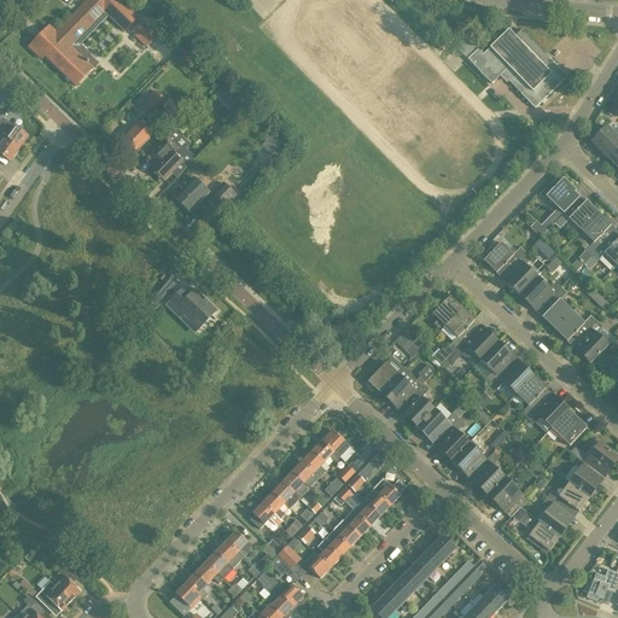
[(50,27),(28,47),(41,60),(45,57),(76,87),(86,76),(93,69),(98,65),(92,59),(79,46),(108,17),(124,33),(139,17),(120,0),(87,0),(81,7),(56,33),(50,27)]
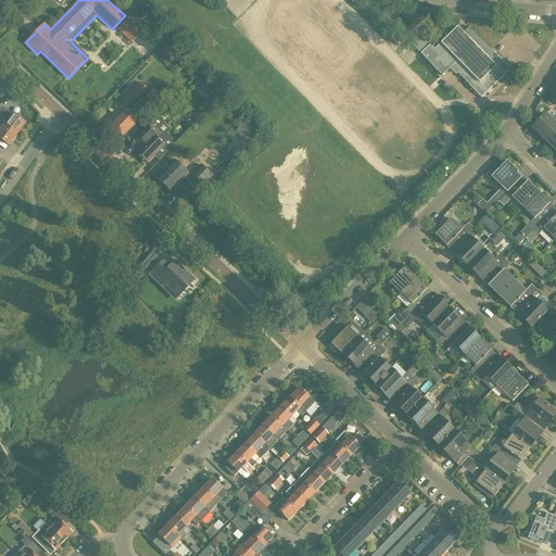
[(131,43),(141,34),(127,21),(117,29),(131,43)]
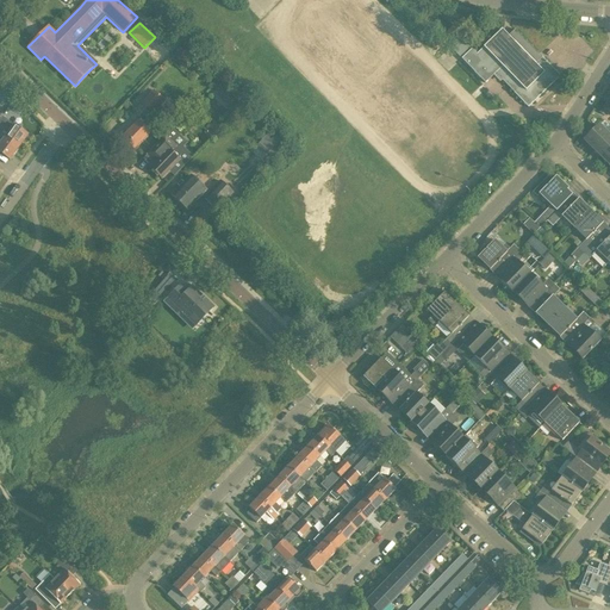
[(508,38),(502,31),(477,55),(460,38),(449,48),(484,85),(495,75),(528,109),(560,78),(515,31),(508,38)]
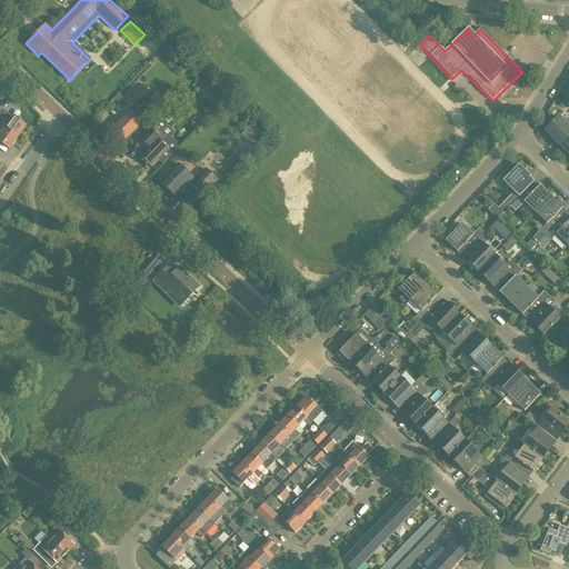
[(172,62),(179,55),(168,43),(163,48),(169,52),(166,57),(172,62)]
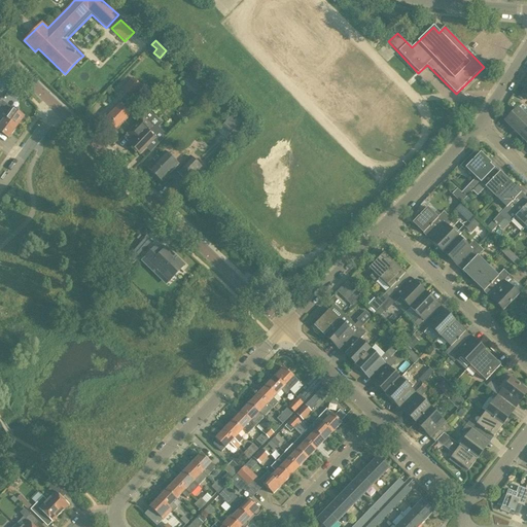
[(131,98),(142,86),(132,77),(121,89),(131,98)]
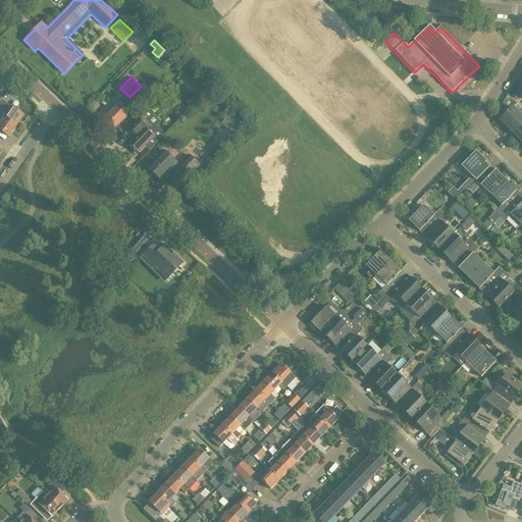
[(195,90),(200,95),(205,90),(200,85),(195,90)]
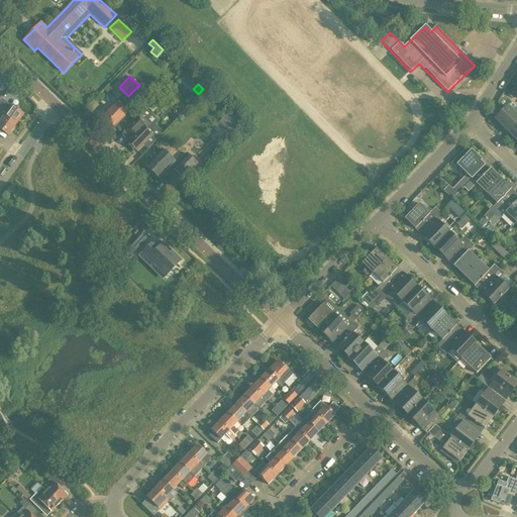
[(3,117),(15,125),(22,115),(1,99),(3,96),(0,93),(0,105),(2,108),(7,112),(3,117)]
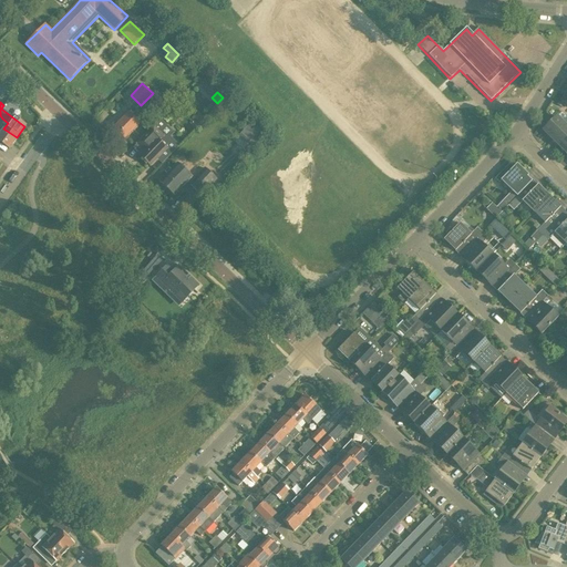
[(161,116),(172,106),(167,102),(157,112),(161,116)]
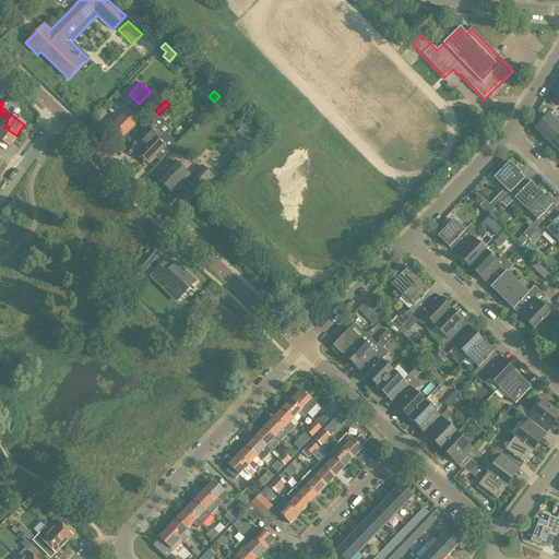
[(122,138),(137,122),(143,117),(130,104),(123,110),(127,113),(113,127),(122,138)]
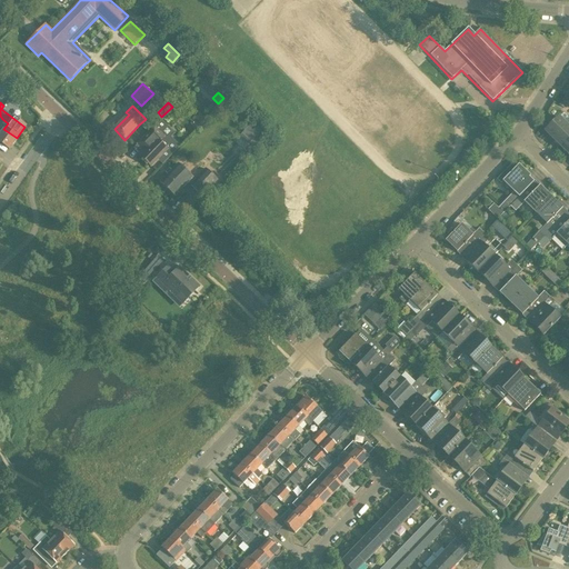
[(553,140),(567,126),(558,118),(545,131),(553,140)]
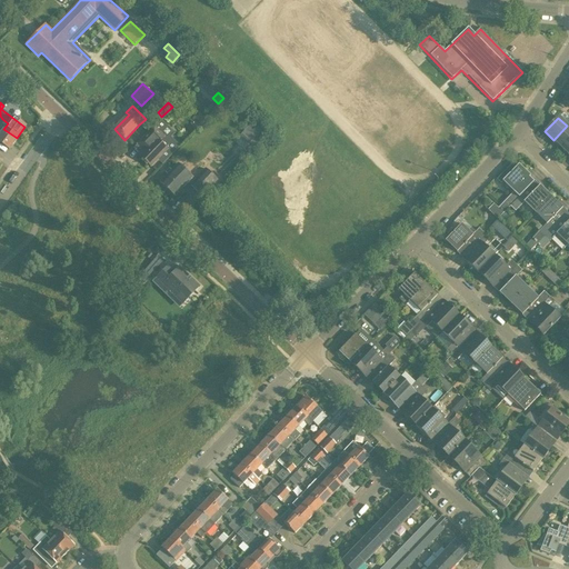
[(140,156),(140,157),(150,167),(157,159),(159,157),(165,162),(180,147),(170,138),(170,137),(168,140),(160,132),(167,126),(161,120),(153,128),(143,139),(150,146),(140,156)]
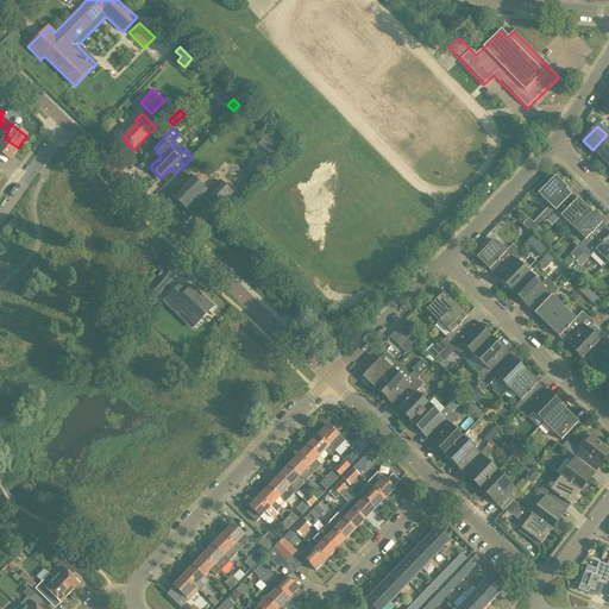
[(0,152),(8,159),(18,148),(4,138),(0,135),(0,152)]
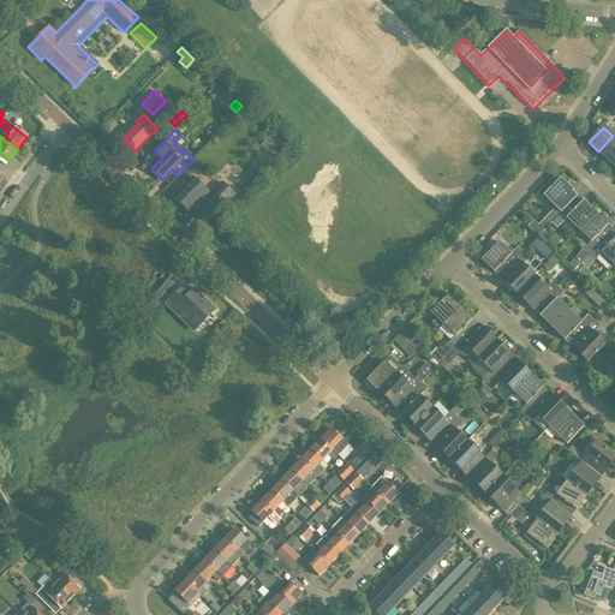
[(270,136),(260,148),(269,156),(280,144),(270,136)]
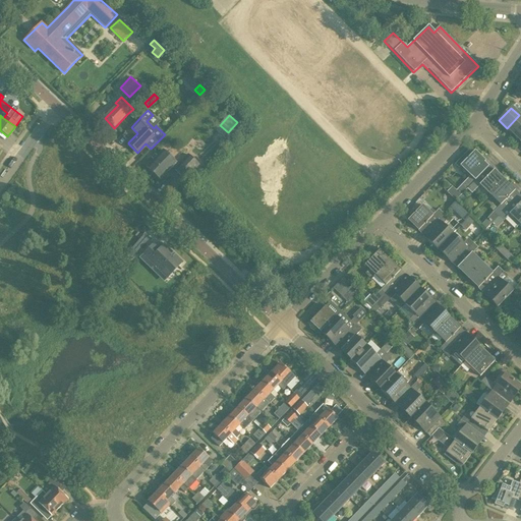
[(514,135),(520,127),(520,117),(519,115),(507,128),(514,135)]
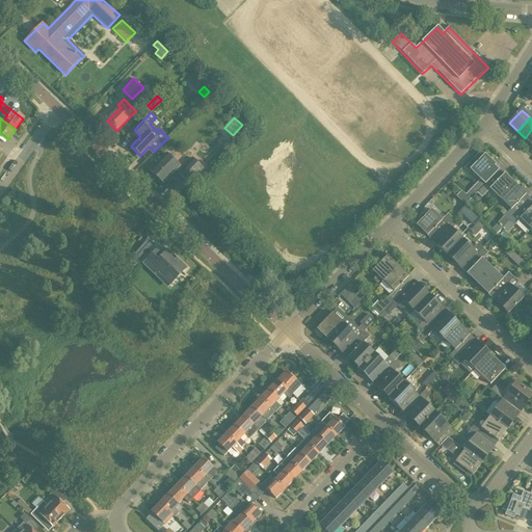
[(181,168),(180,166),(166,154),(150,170),(163,184),(176,171),(189,184),(204,168),(191,157),(181,168)]
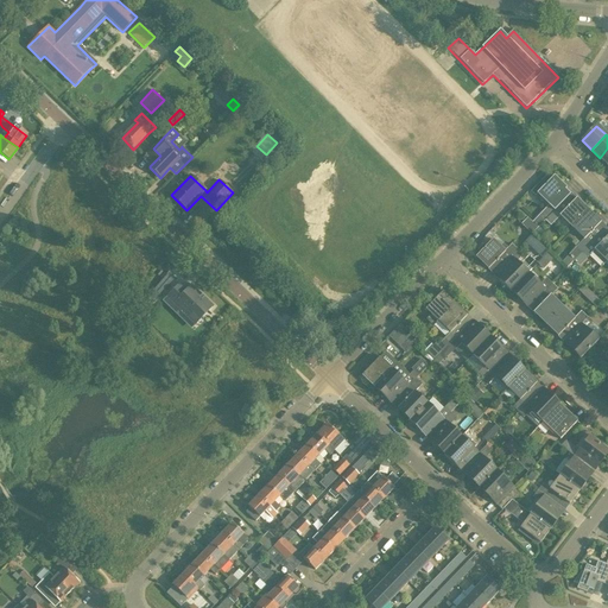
[(553,211),(571,194),(553,176),(537,194),(553,211)]
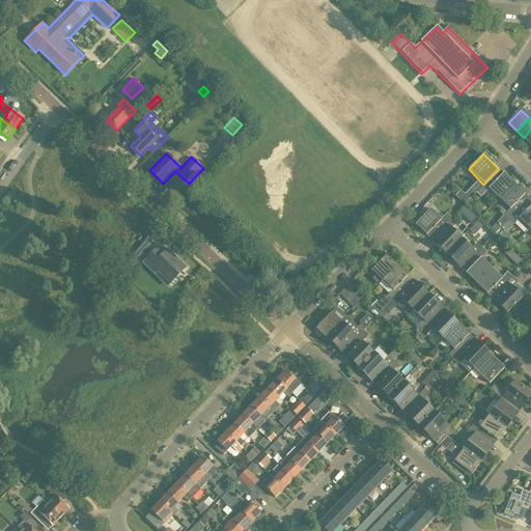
[(499,199),(514,184),(499,169),(483,185),(499,199)]
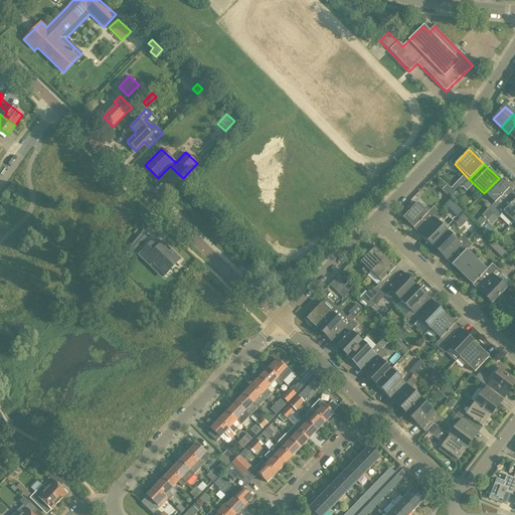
[(493,213),(513,192),(499,178),(484,193),(494,203),(488,208),(493,213)]
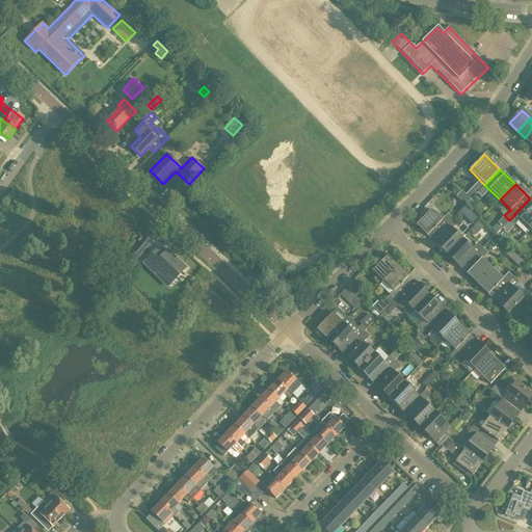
[(469,201),(463,196),(459,192),(454,197),(463,207),(469,201)]
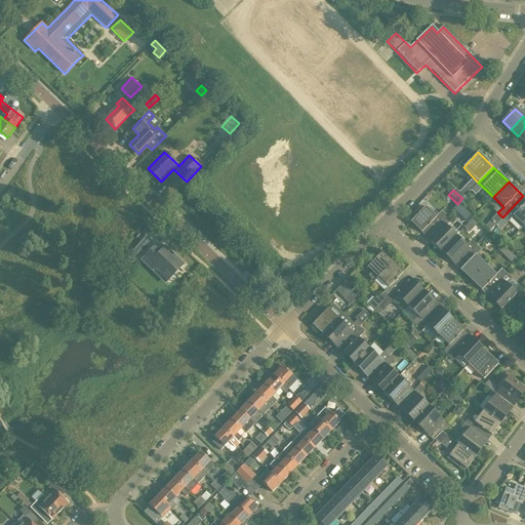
[(523,227),(524,225),(524,198),(523,196),(502,217),(508,223),(511,219),(520,229),(523,227)]
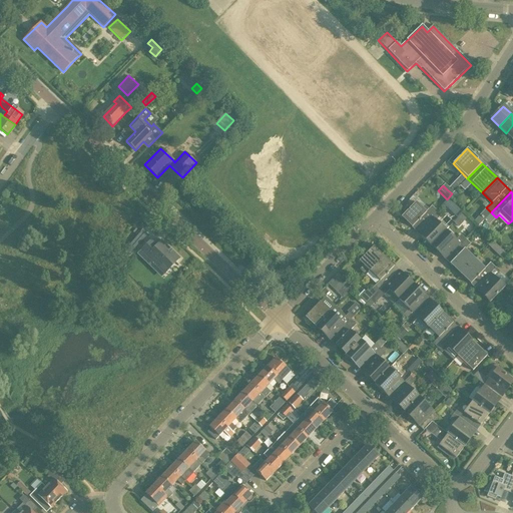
[(416,231),(437,210),(432,205),(426,211),(416,202),(402,217),(416,231)]
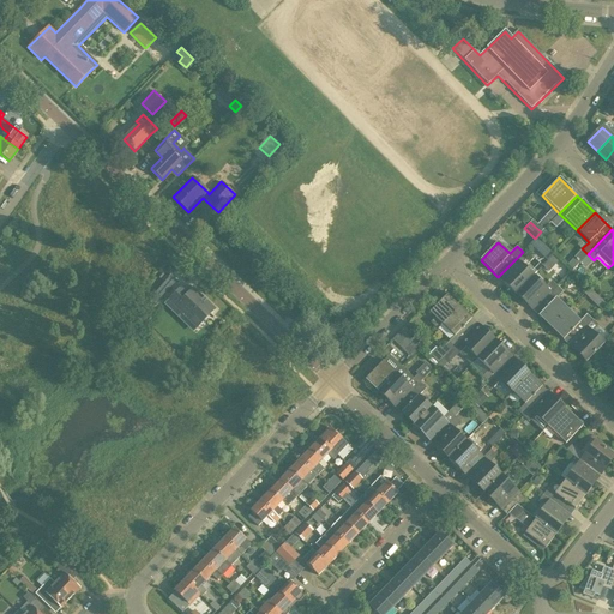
[(516,294),(533,276),(521,265),(528,258),(523,252),(498,277),(516,294)]
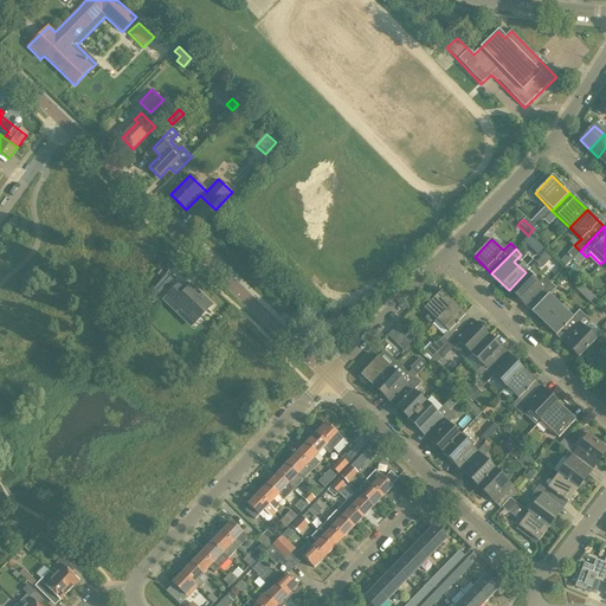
[(566,255),(559,262),(565,268),(572,259),(566,255)]
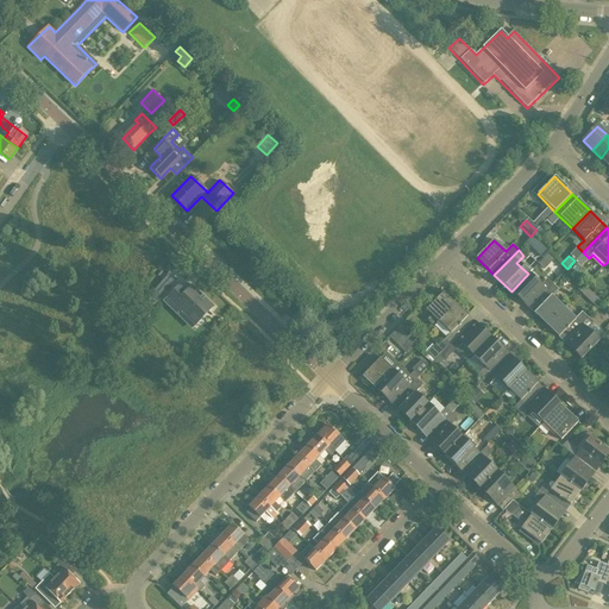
[(154,292),(158,296),(175,278),(169,272),(154,292)]
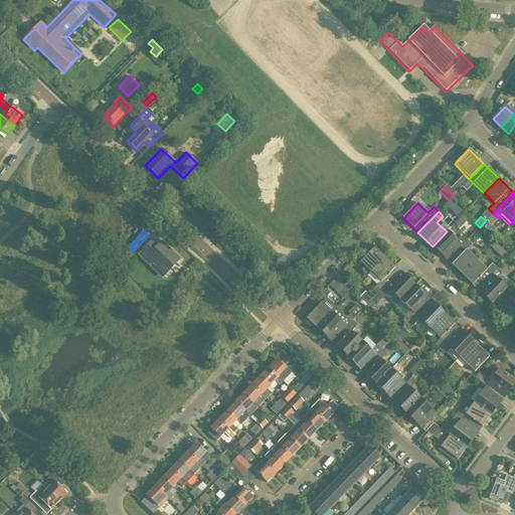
[(447,262),(467,239),(463,235),(457,241),(447,231),(433,246),(447,262)]
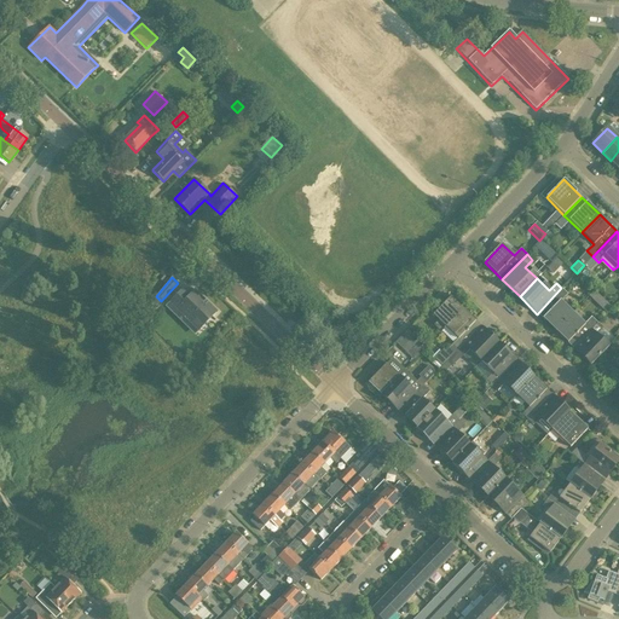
[(555,331),(573,313),(561,301),(567,294),(561,288),(537,314),(555,331)]
